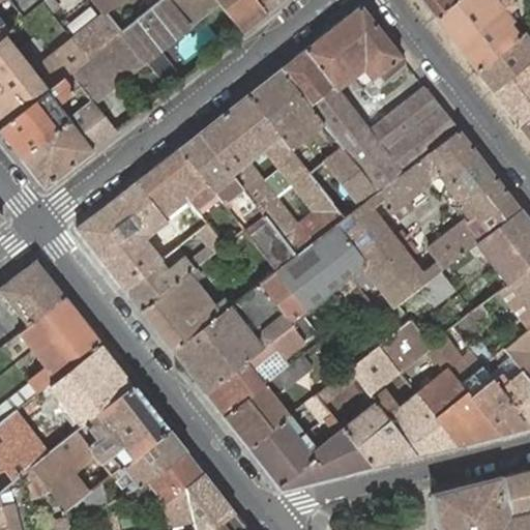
[(0,36),(0,125),(46,91),(69,71),(158,0),(96,0),(107,12),(40,64),(11,27),(7,31),(0,36)]
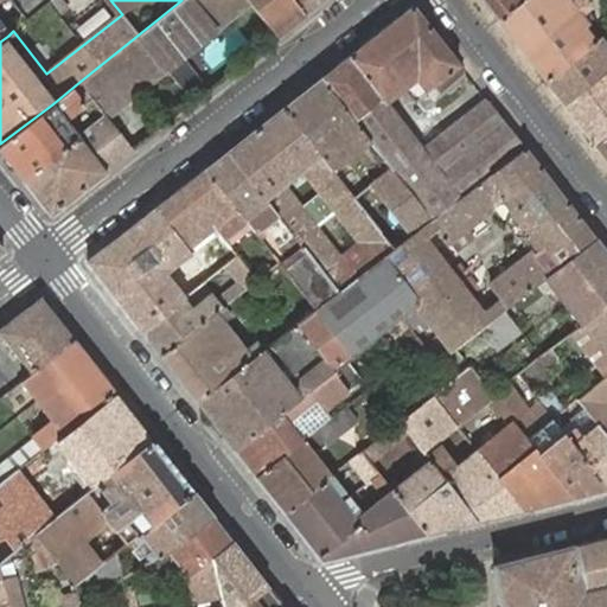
[(21,0),(10,0),(20,13),(27,7),(21,0)]
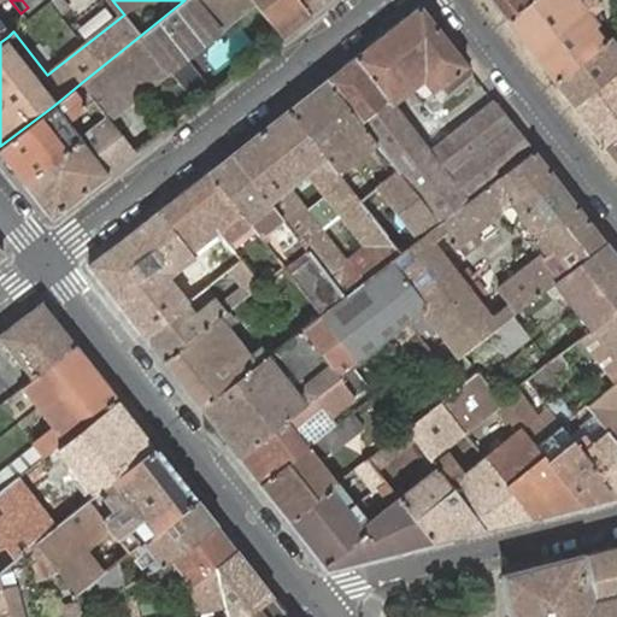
[(184,0),(81,83),(94,101),(106,118),(107,121),(171,69),(184,58),(253,3),(251,0),(184,0)]
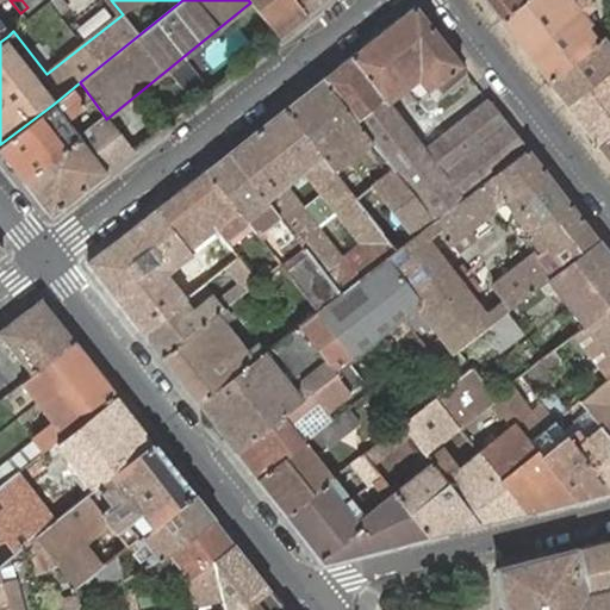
[(248,0),(250,2),(279,37),(306,16),(293,0),(248,0)]
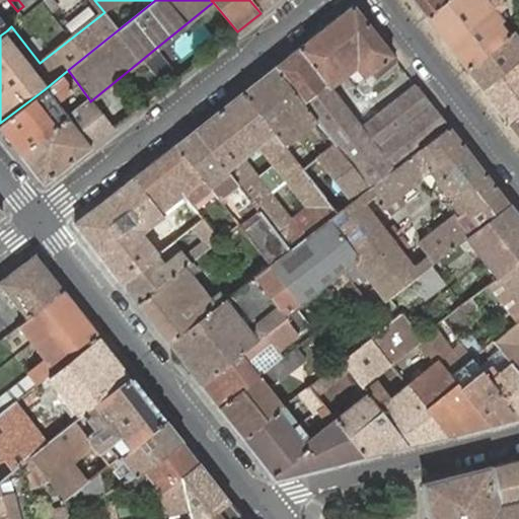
[(249,0),(261,13),(277,0),(249,0)]
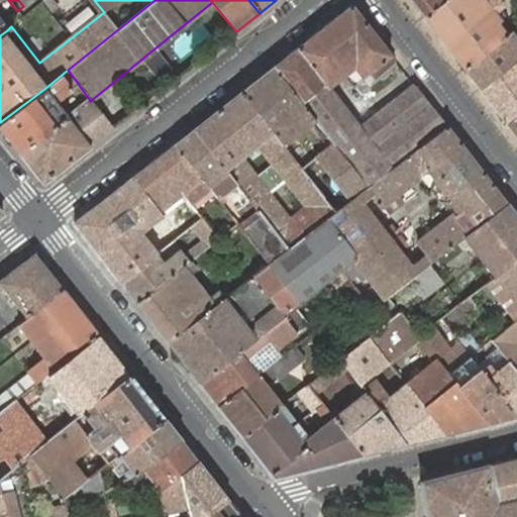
[(411,0),(424,17),(445,0),(411,0)]
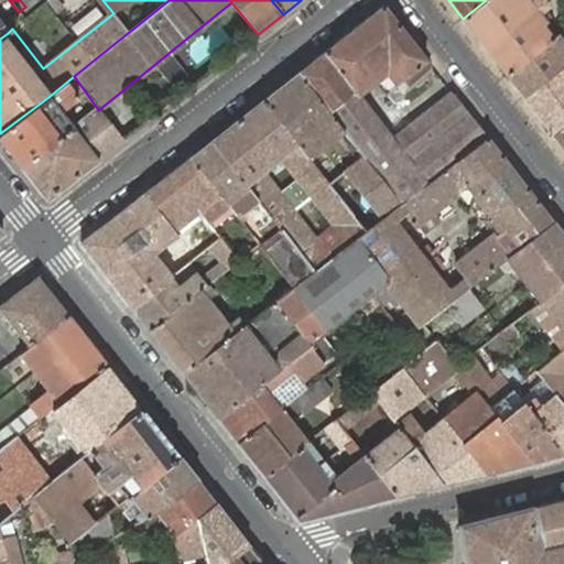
[(486,0),(463,19),(485,46),(541,2),(539,0),(532,0),(532,1),(530,0),(486,0)]
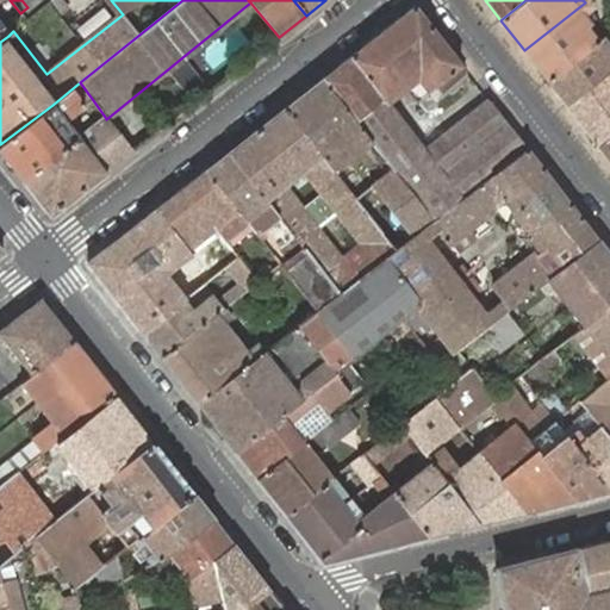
[(585,2),(524,50),(548,81),(599,41),(587,26),(592,23),(584,13),(590,8),(585,2)]
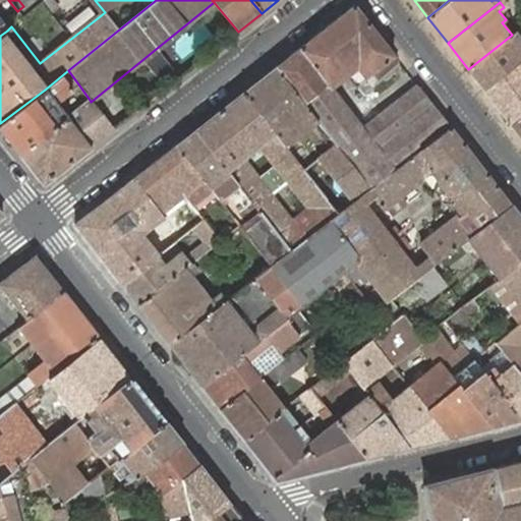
[(354,5),(275,67),(313,117),(317,121),(335,143),(369,189),(451,126),(417,85),(362,128),(327,82),(354,61),(358,67),(366,61),(373,70),(369,73),(373,79),(398,60),(354,5)]
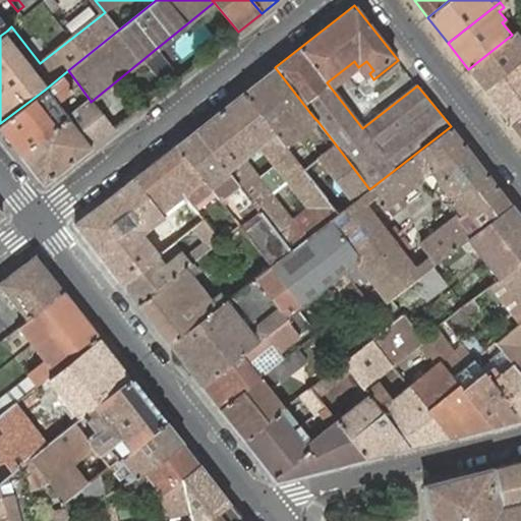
[(520,26),(516,32),(512,35),(468,69),(483,90),(520,59),(520,26)]
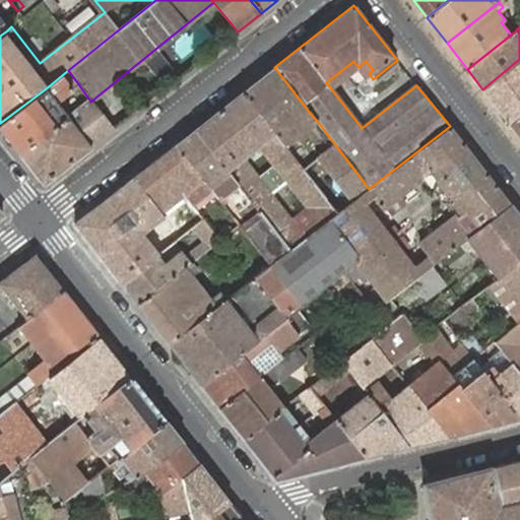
[(179,78),(155,49),(144,58),(168,86),(179,78)]
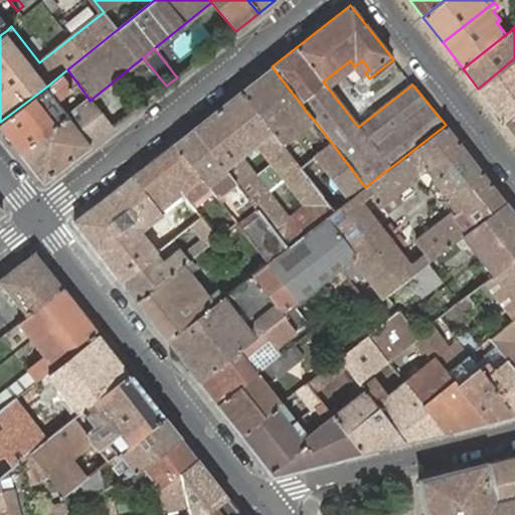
[(514,58),(478,89),(506,124),(514,117),(514,58)]
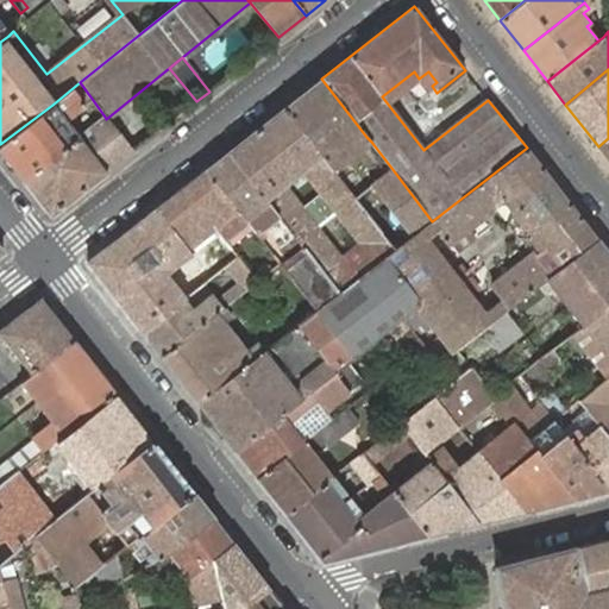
[(321,79),(284,107),(333,171),(339,167),(336,161),(366,137),(321,79)]
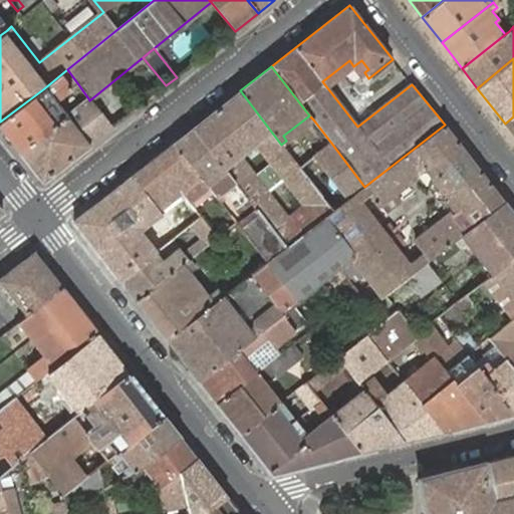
[(44,88),(0,121),(0,129),(19,153),(65,116),(66,115),(56,102),(65,94),(78,84),(67,69),(44,88)]
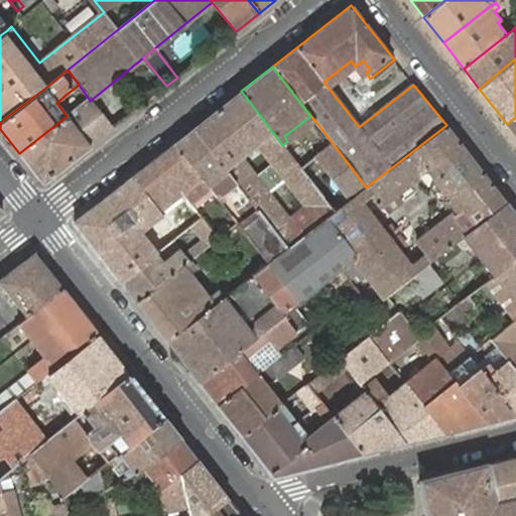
[(77,109),(89,99),(79,85),(66,95),(77,109)]
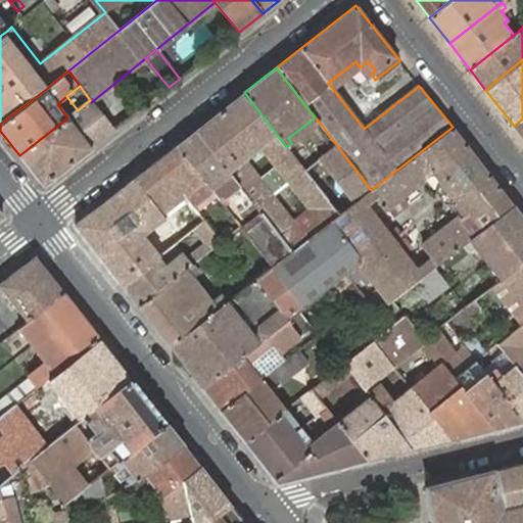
[(244,92),(195,131),(229,174),(236,183),(259,212),(290,251),(338,215),(304,171),(286,147),(244,92)]
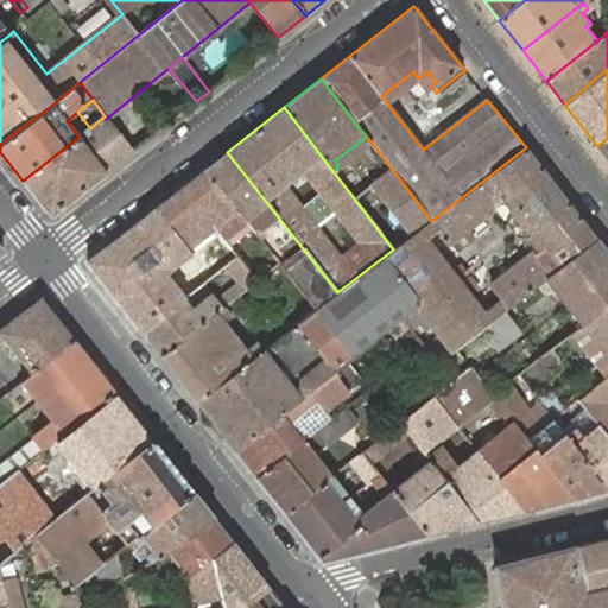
[(77,138),(23,181),(50,216),(105,172),(132,151),(106,119),(105,116),(90,128),(78,137),(77,138)]
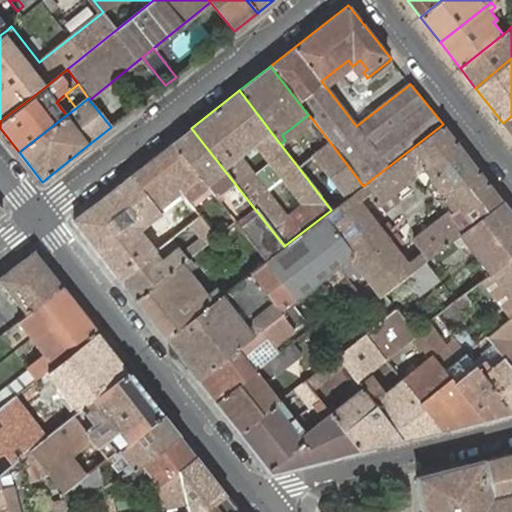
[(285,140),(312,119),(308,115),(282,135),(285,140)]
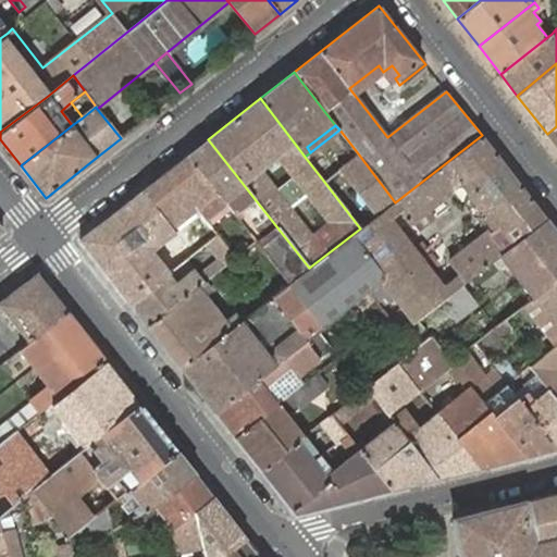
[(556,126),(547,134),(556,146),(556,126)]
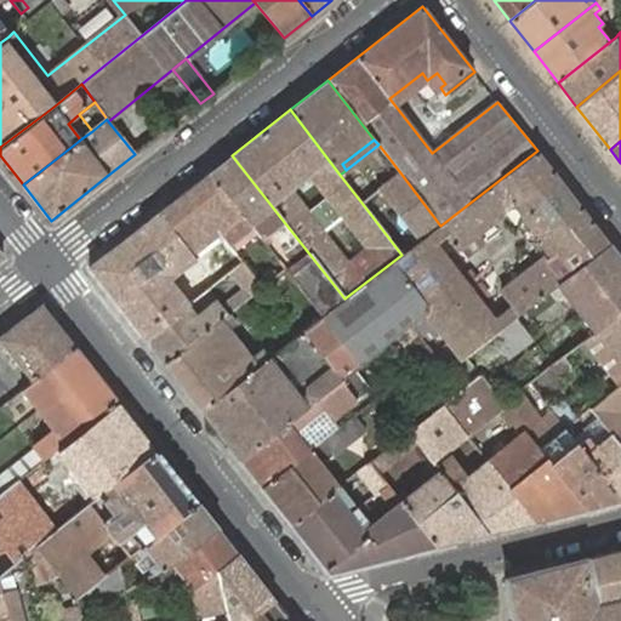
[(454,365),(460,372),(462,375),(472,366),(465,357),(493,335),(514,318),(534,302),(543,295),(557,285),(609,244),(537,151),(440,226),(402,255),(392,263),(426,306),(420,318),(410,325),(421,341),(437,330),(460,359),(454,365)]
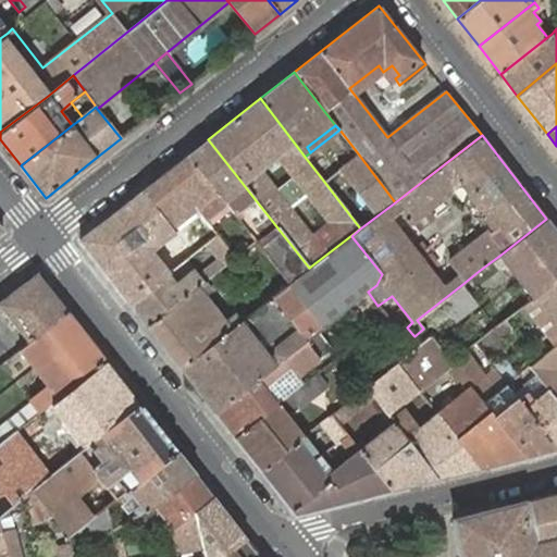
[(208,139),(187,156),(224,201),(229,198),(239,189),(244,185),(208,139)]
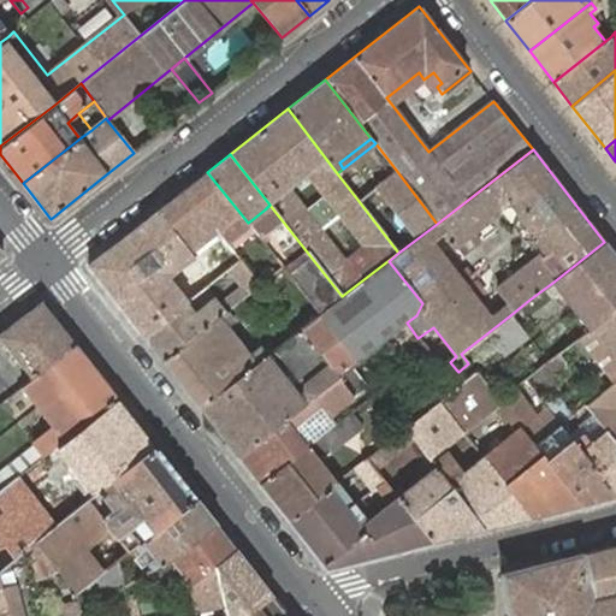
[(359,201),(398,253),(437,224),(396,170),(359,201)]
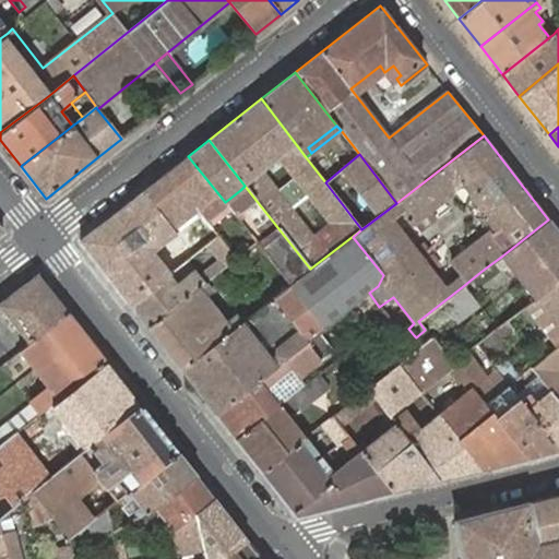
[(188,156),(141,192),(175,234),(195,218),(201,214),(205,219),(226,204),(225,202),(188,156)]
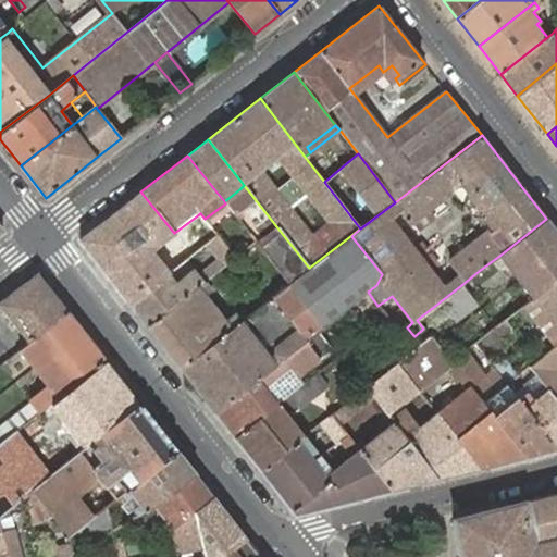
[(244,185),(239,189),(247,198),(251,195),(244,185)]
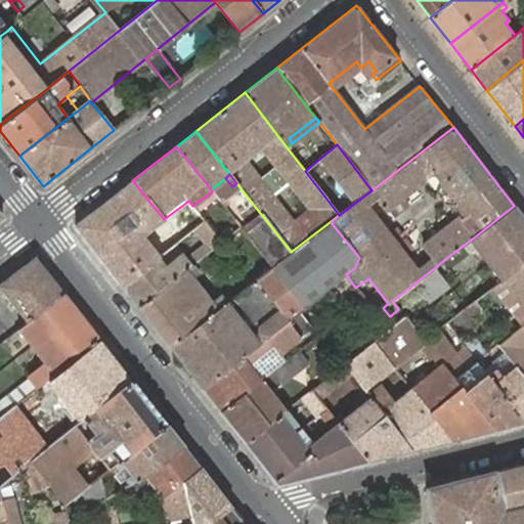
[(164,219),(132,180),(75,225),(122,286),(159,257),(193,229),(205,220),(192,206),(188,201),(183,205),(189,213),(148,244),(142,235),(164,219)]
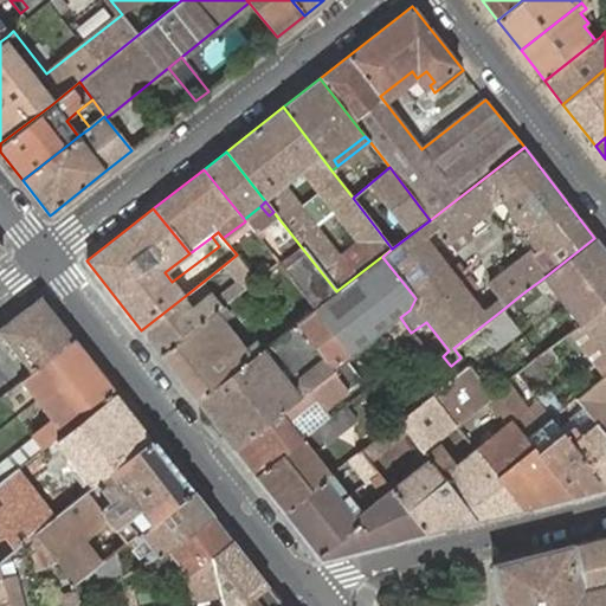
[(543,278),(579,324),(605,303),(605,253),(594,238),(543,278)]
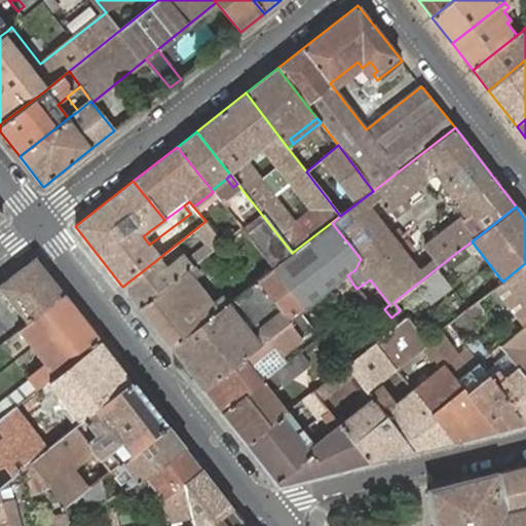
[(261,214),(242,229),(273,268),(292,253),(261,214)]
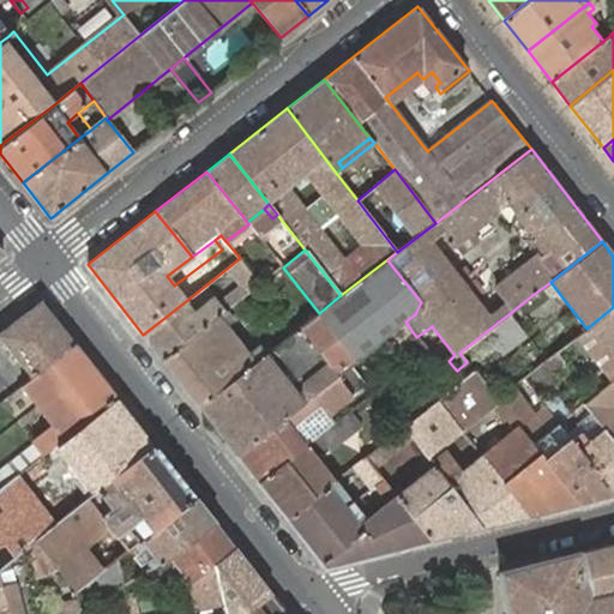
[(260,283),(240,258),(227,269),(239,284),(217,301),(212,295),(193,311),(186,301),(143,335),(162,359),(224,311),(226,309),(239,299),(259,284),(260,283)]
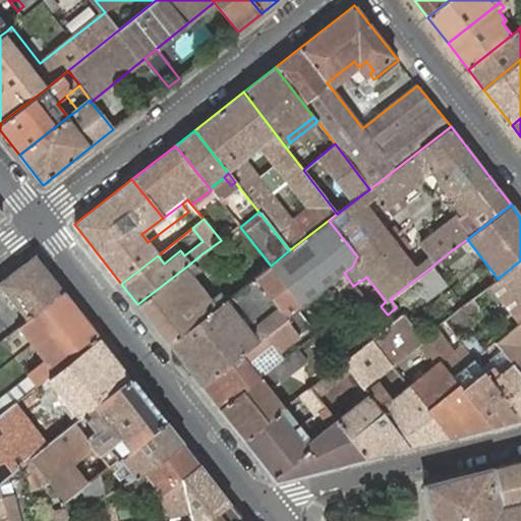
[(344,273),(352,267),(357,256),(329,221),(289,250),(271,266),(254,278),(286,319),(297,309),(344,273)]
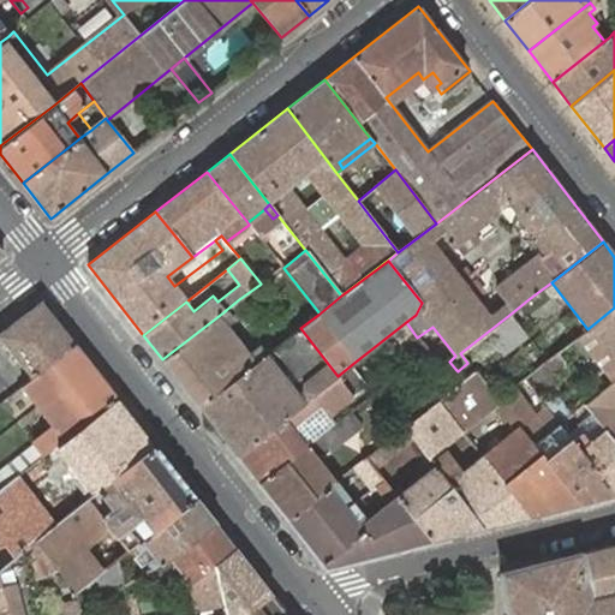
[(239,299),(226,310),(234,322),(249,311),(239,299)]
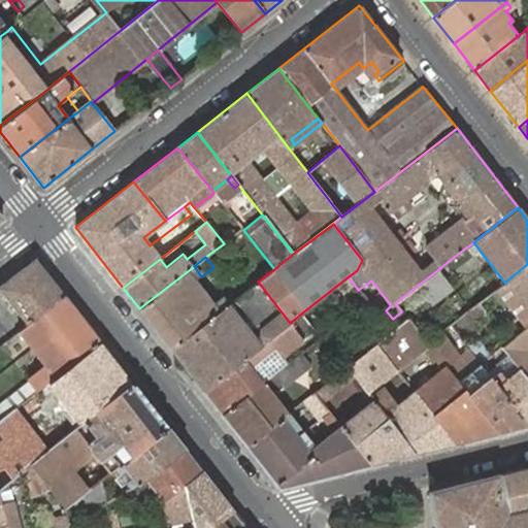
[(34,260),(0,286),(0,291),(27,325),(64,296),(34,260)]
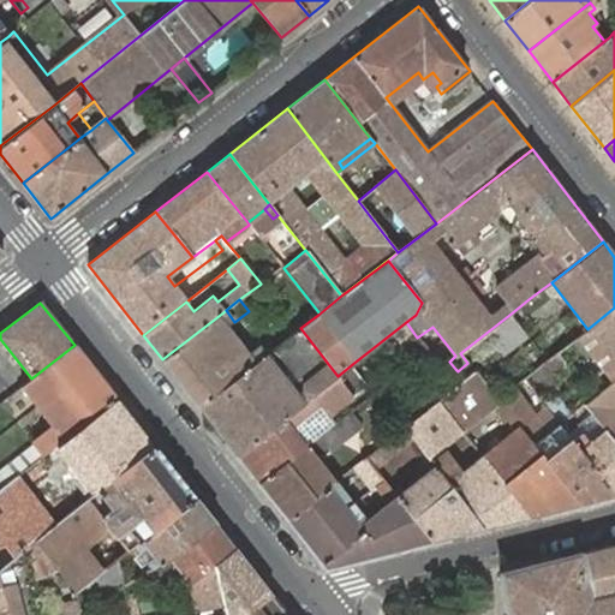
[(614,308),(587,329),(579,336),(614,381),(614,378),(614,308)]
